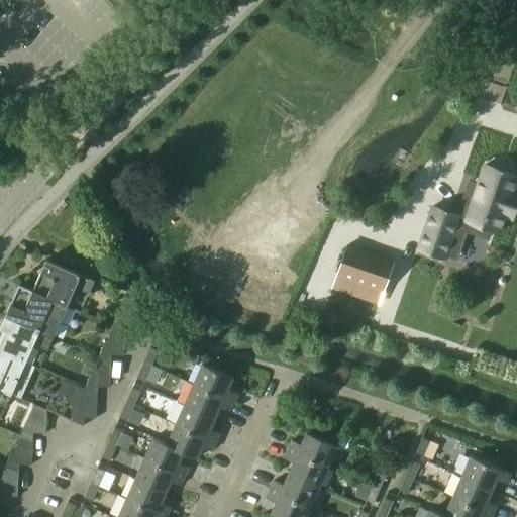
[(432,206),(418,249),(444,257),(454,227),(489,238),(492,229),(499,231),(504,215),(512,218),(516,203),(516,193),(512,192),(516,177),(516,175),(486,165),(472,203),(462,200),(457,214),(432,206)]
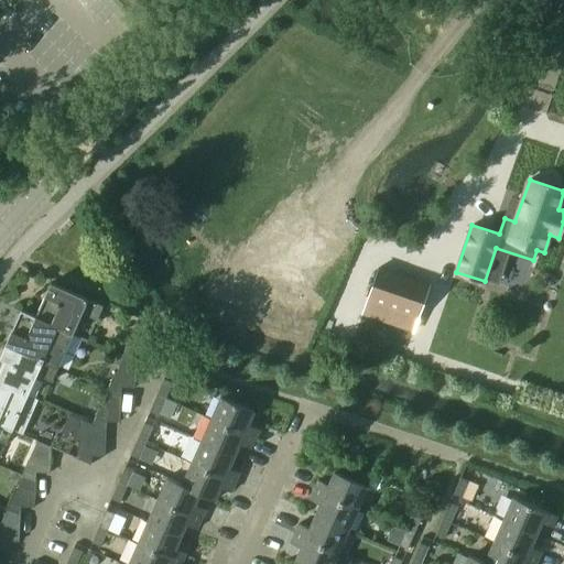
[(379,268),(368,300),(419,317),(430,285),(379,268)]
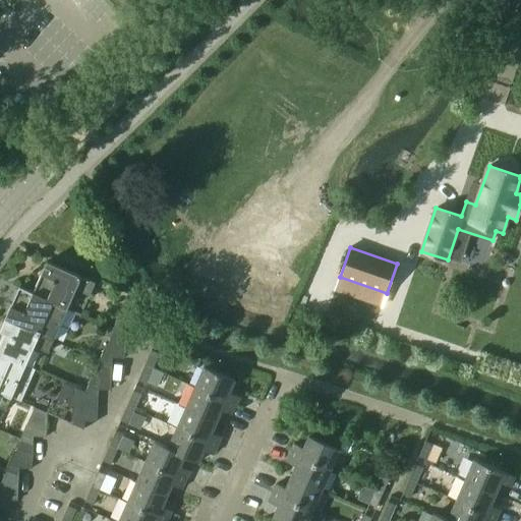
[(42,273),(34,293),(68,308),(81,314),(91,295),(96,283),(47,262),(45,268),(42,273)]
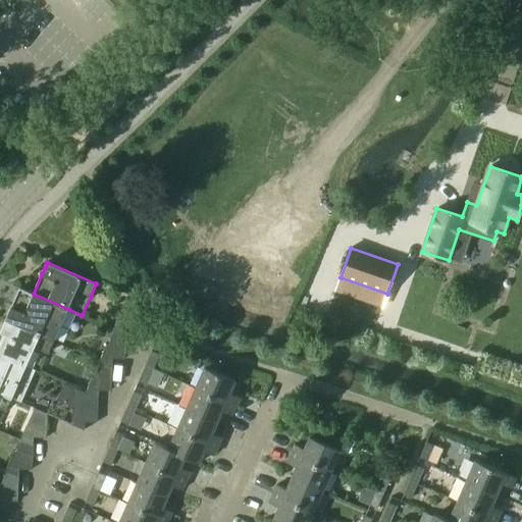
[(7,314),(5,320),(54,342),(68,309),(34,294),(22,289),(19,288),(7,314)]
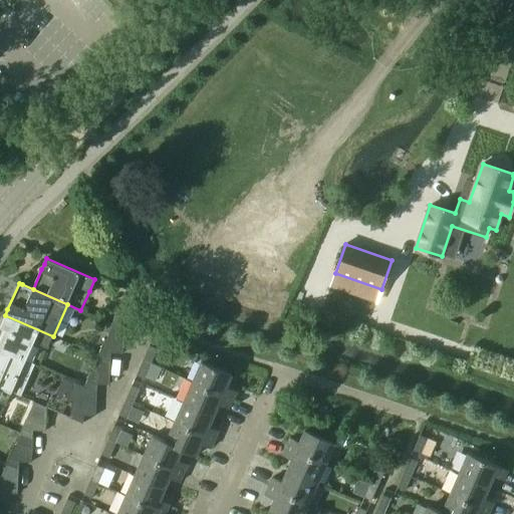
[(126,292),(112,322),(124,327),(124,320),(137,321),(138,310),(138,308),(139,298),(126,292)]
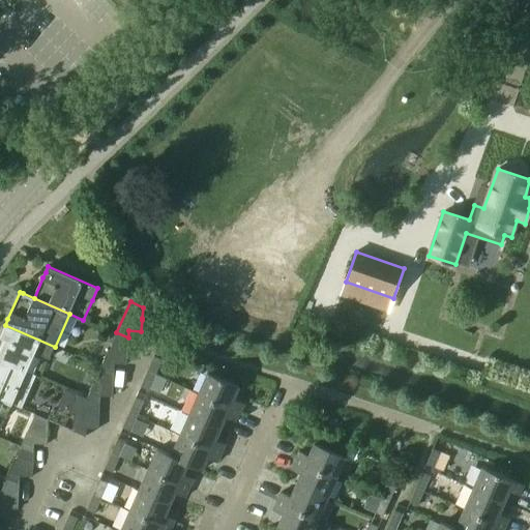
[(0,335),(0,359),(35,376),(41,378),(51,358),(55,347),(5,325),(2,330),(0,335)]
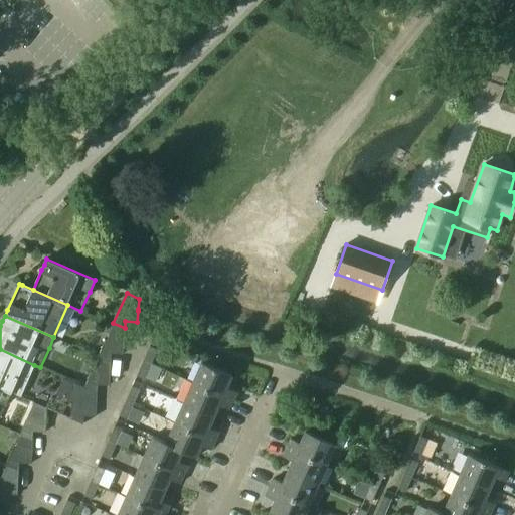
[(99,355),(99,356),(99,357),(111,362),(111,361),(112,353),(123,354),(125,330),(113,324),(112,325),(113,325),(106,341),(105,341),(99,355)]
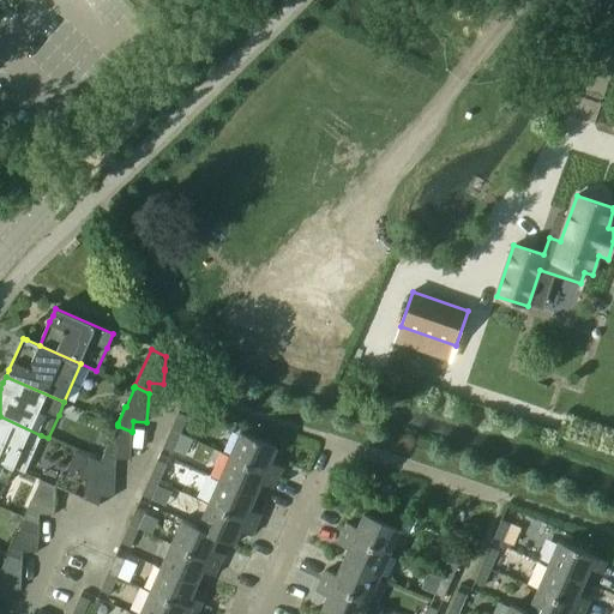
[(179,413),(170,431),(180,434),(187,416),(179,413)]
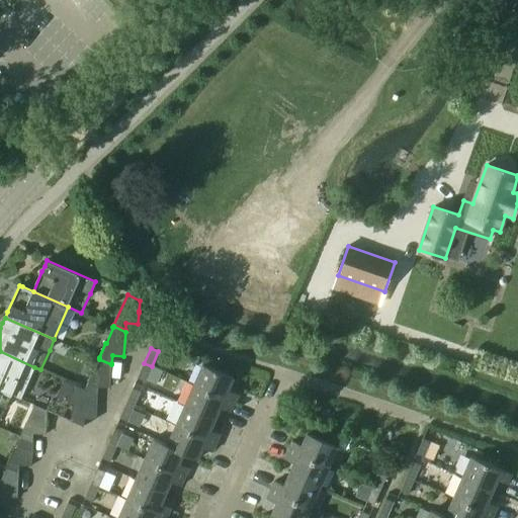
[(0,390),(13,395),(21,399),(34,367),(0,351),(0,390)]
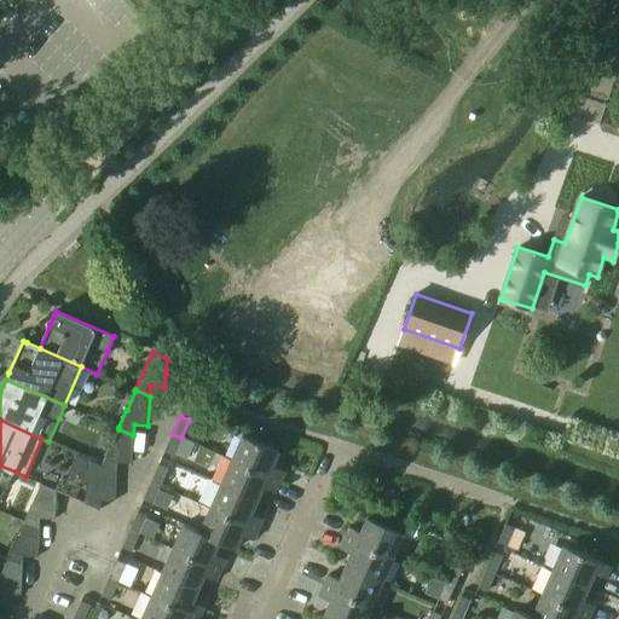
[(110,447),(102,464),(116,470),(117,462),(131,463),(133,435),(119,429),(111,447),(110,447)]
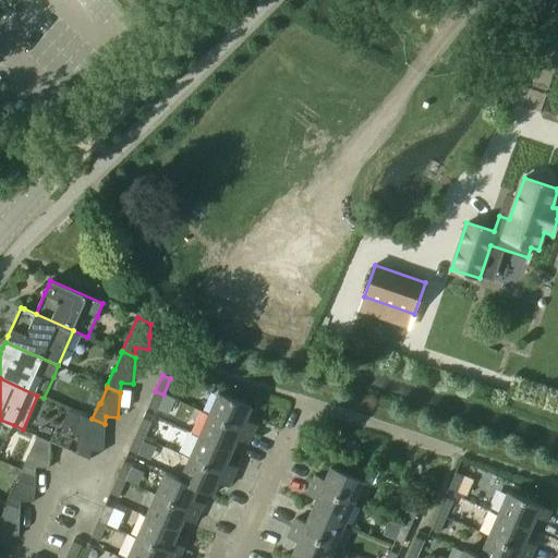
[(155,391),(148,407),(156,411),(164,395),(155,391)]
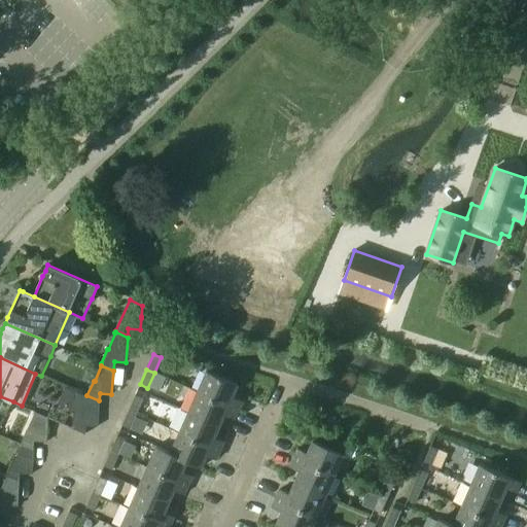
[(197,392),(238,410),(242,400),(232,396),(238,384),(206,371),(197,392)]
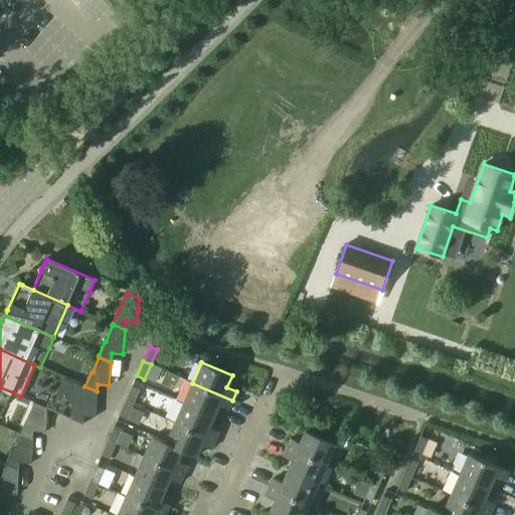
[(67,399),(66,401),(71,403),(70,418),(83,423),(84,415),(96,416),(97,391),(84,386),(84,387),(74,383),(67,399)]
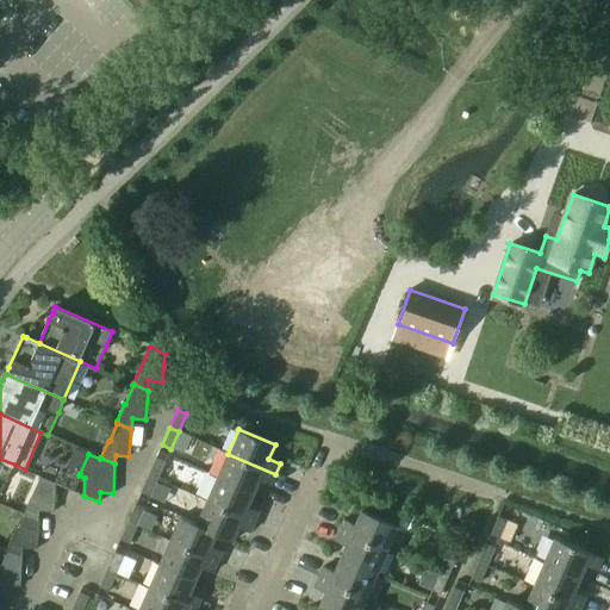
[(228,454),(218,477),(254,493),(260,480),(271,485),(275,474),(228,454)]
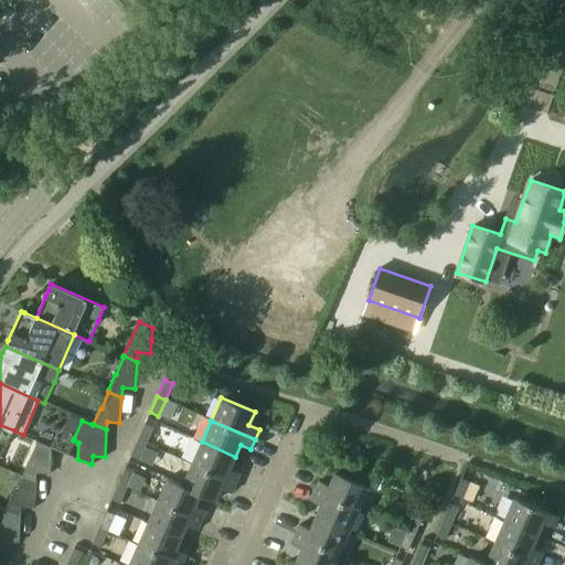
[(138,439),(146,444),(153,427),(145,424),(138,439)]
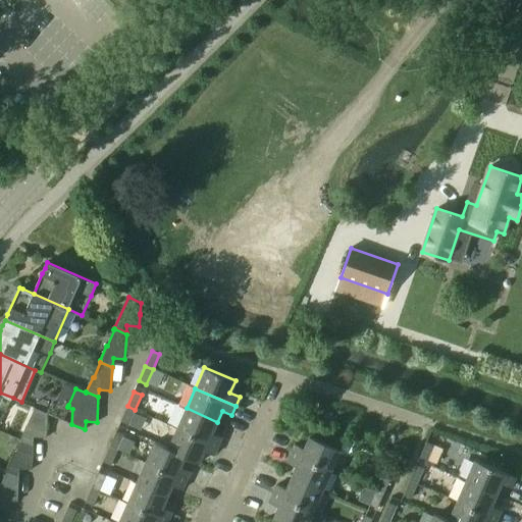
[(0,393),(0,407),(7,410),(12,400),(13,398),(0,393)]
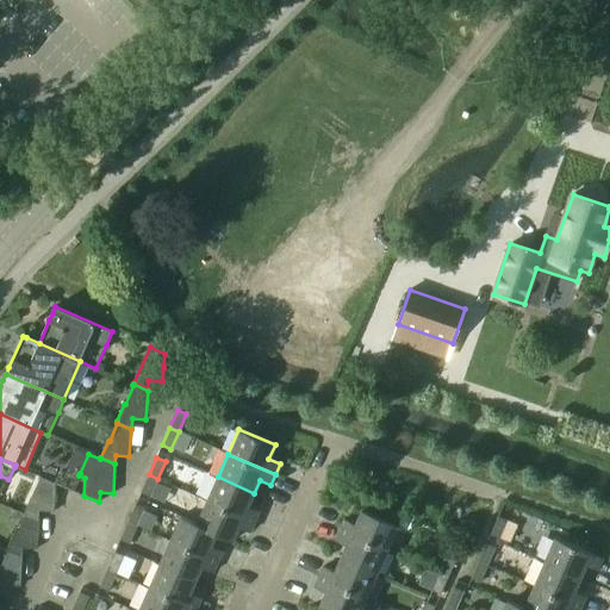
[(149,474),(141,492),(150,496),(157,479),(149,474)]
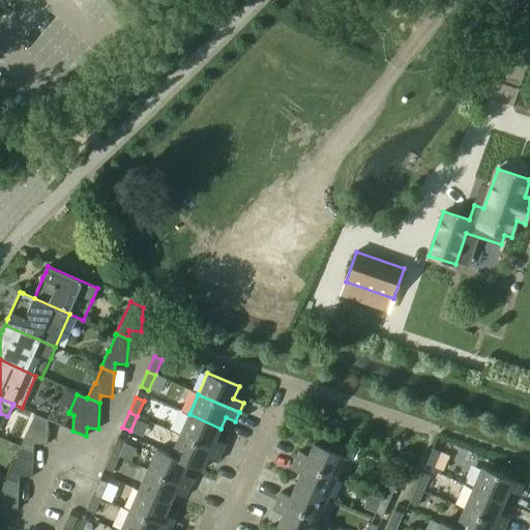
[(27,431),(20,447),(22,447),(33,452),(34,443),(47,444),(48,420),(36,414),(28,431),(27,431)]
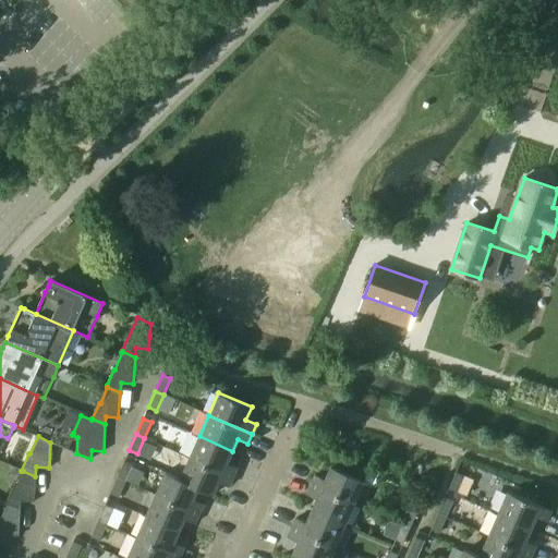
[(198,437),(190,458),(233,476),(237,468),(227,463),(232,451),(199,436),(198,437)]
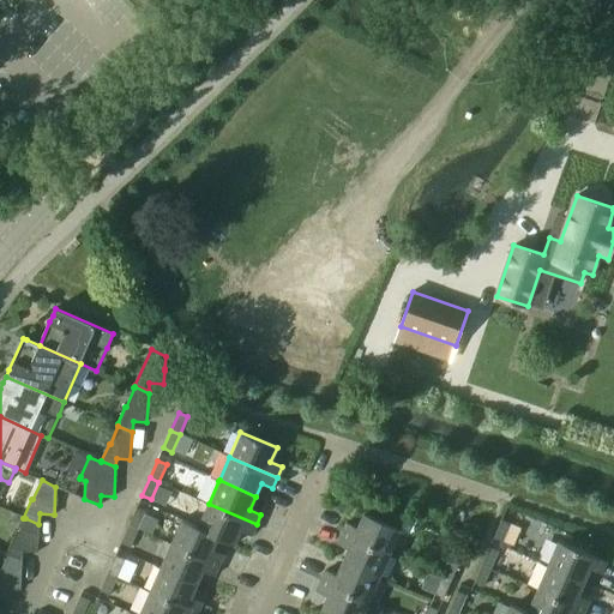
[(209,505),(198,528),(218,536),(217,537),(234,545),(240,530),(252,535),(257,524),(209,504),(209,505)]
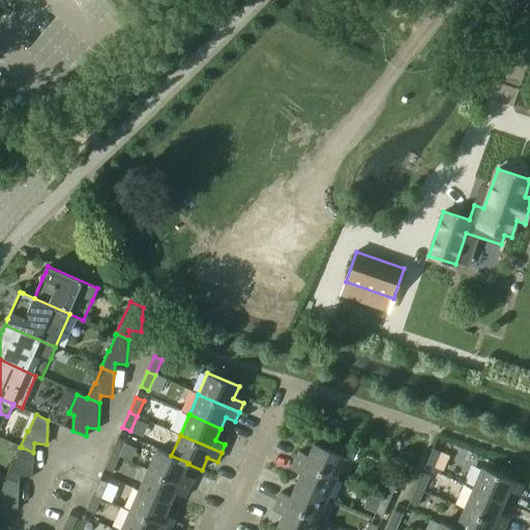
[(118,438),(112,453),(119,457),(120,455),(125,443),(125,442),(118,438)]
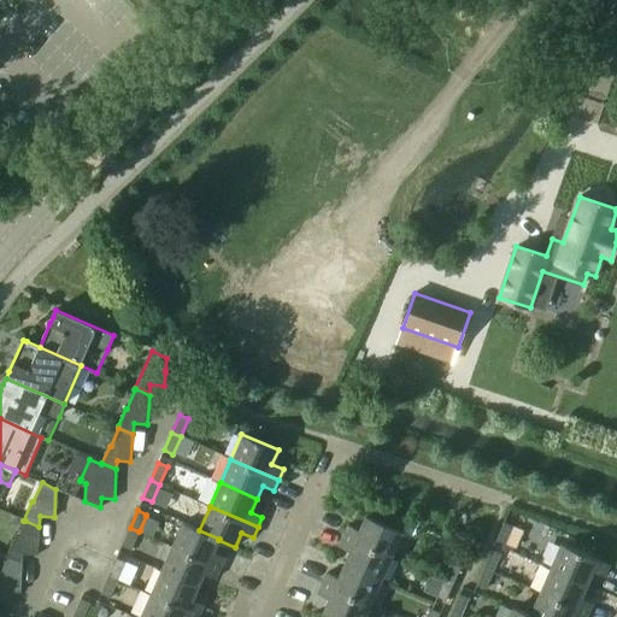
[(403,532),(366,516),(360,529),(348,524),(344,535),(392,557),(403,532)]
